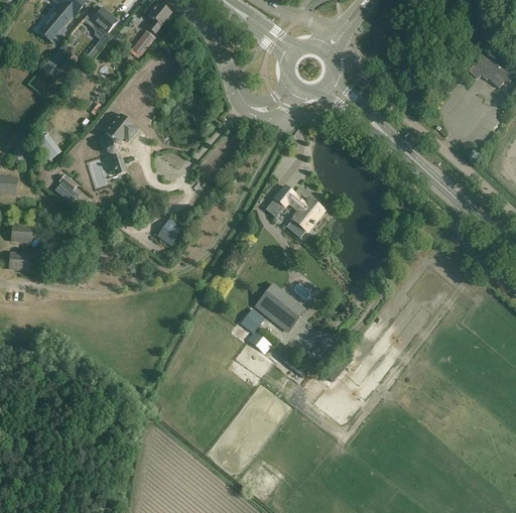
[(59,0),(62,2),(39,29),(54,42),(66,28),(63,26),(74,14),(75,15),(87,0),(59,0)]
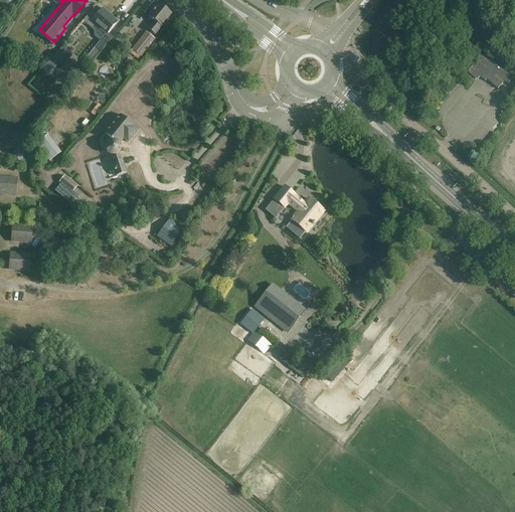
[(154,19),(148,26),(154,31),(171,12),(159,2),(154,7),(153,8),(153,9),(149,14),(154,19)]
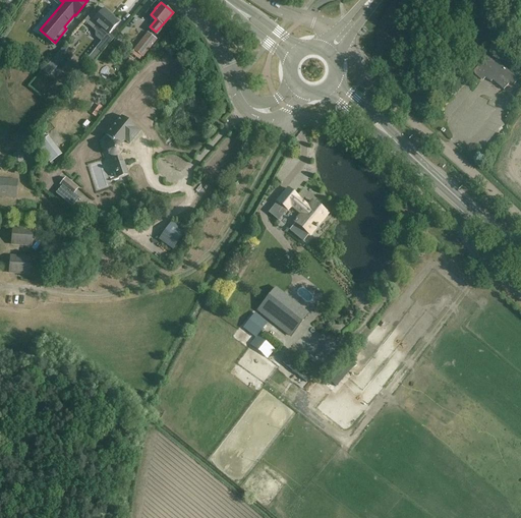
[(89,14),(84,18),(96,29),(96,35),(102,39),(104,36),(105,37),(108,32),(119,19),(110,12),(111,11),(104,6),(100,10),(95,6),(89,14)]
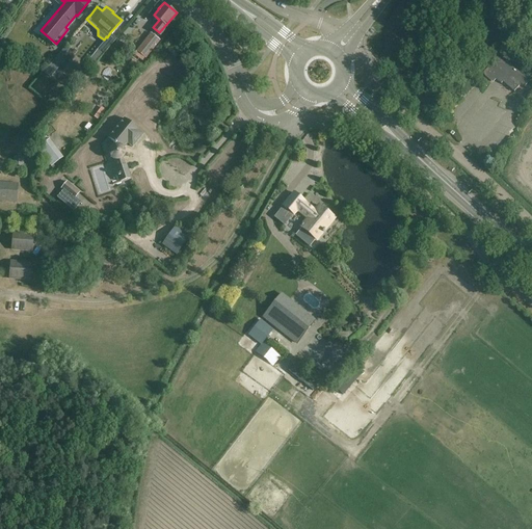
[(139,45),(136,49),(145,56),(150,52),(160,38),(150,31),(139,45)]
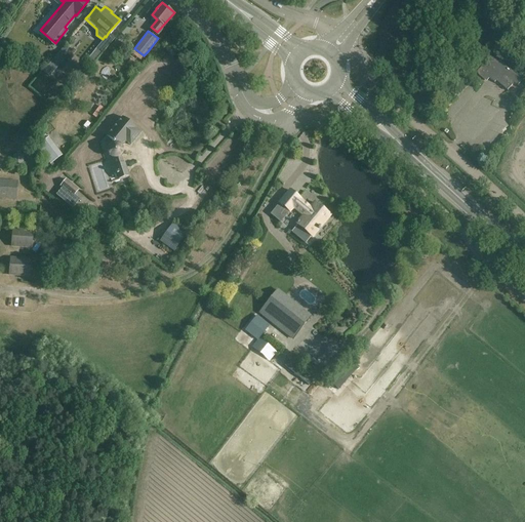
[(101,53),(94,48),(86,58),(92,63),(101,53)]
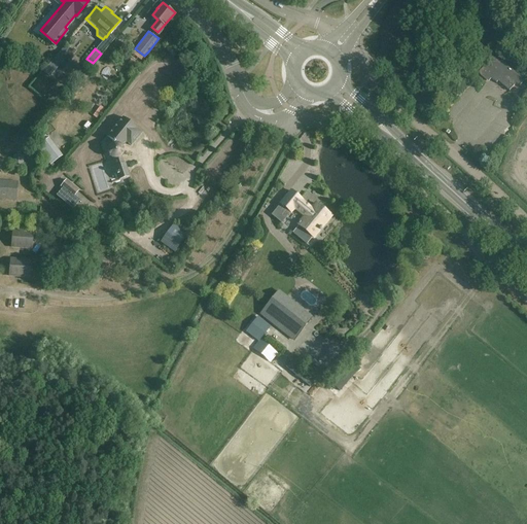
[(511,76),(516,70),(502,59),(500,61),(493,54),(481,69),(480,69),(480,70),(480,71),(480,72),(480,73),(481,73),(486,78),(489,74),(497,80),(498,79),(510,89),(517,80),(511,76)]
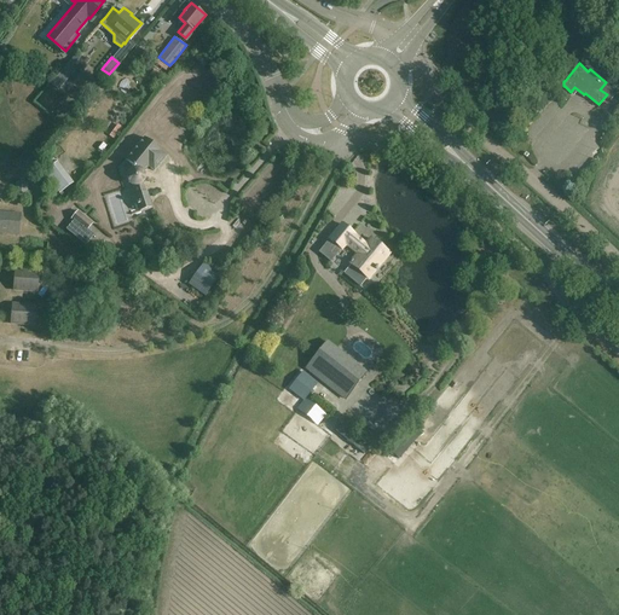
[(63,82),(56,75),(51,81),(58,87),(63,82)]
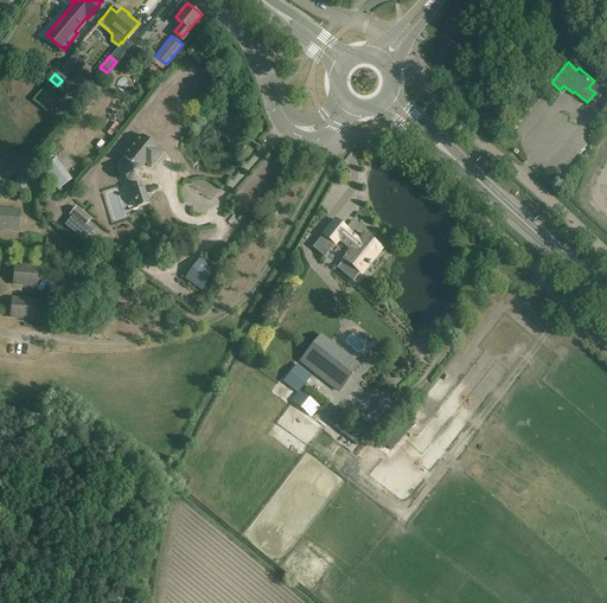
[(112,134),(120,121),(114,117),(106,129),(112,134)]
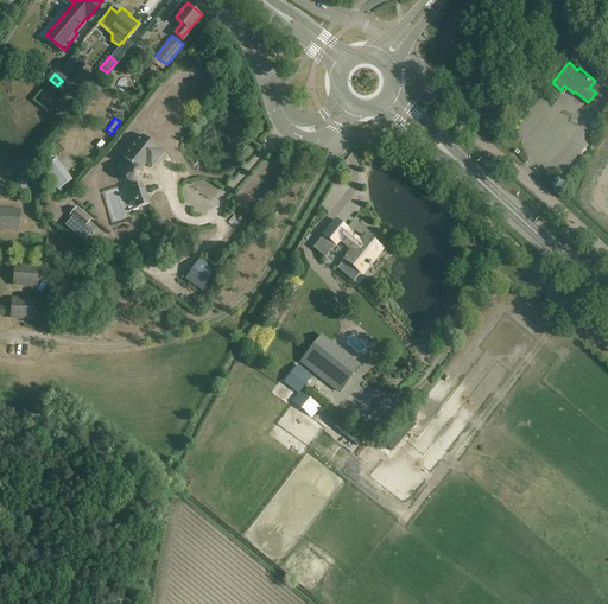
[(143,170),(141,167),(146,160),(152,165),(164,150),(143,132),(124,154),(125,156),(120,160),(126,166),(126,169),(125,171),(125,173),(126,178),(128,180),(132,182),(133,189),(132,190),(137,207),(150,202),(145,186),(144,186),(140,179),(141,178),(143,176),(143,173),(143,170)]
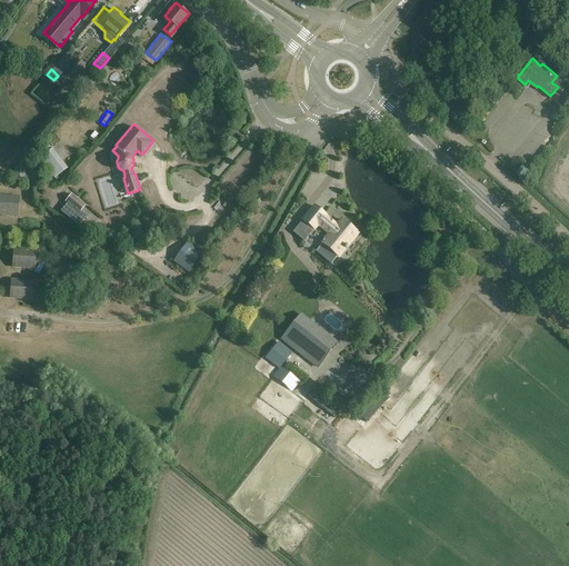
[(53,146),(40,156),(56,176),(68,166),(53,146)]
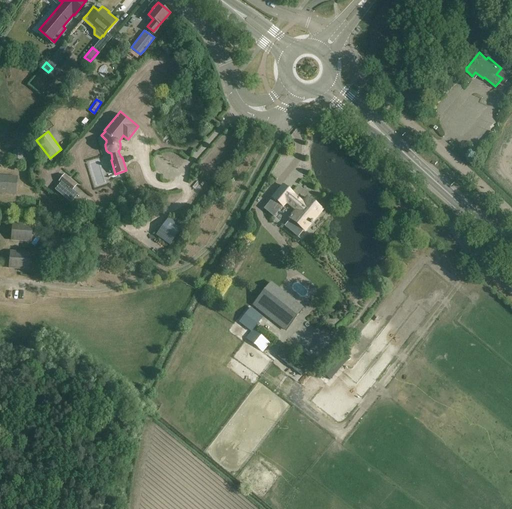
[(18,146),(13,149),(12,155),(18,159),(23,156),(24,150),(18,146)]
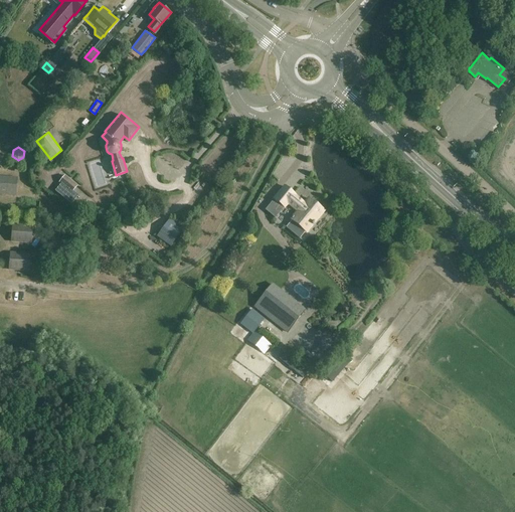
[(58,180),(60,182),(55,189),(71,202),(77,193),(72,189),(77,183),(64,173),(58,180)]
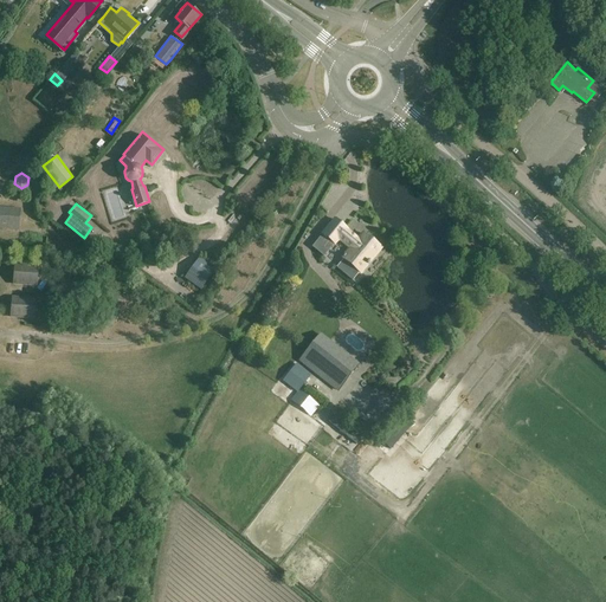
[(0,225),(19,226),(20,207),(0,205),(0,225)]
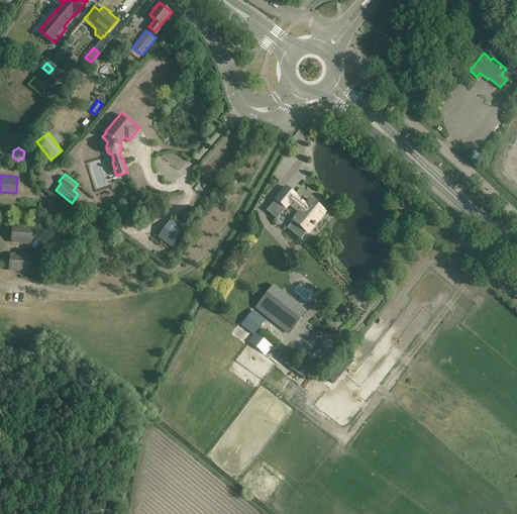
[(277,215),(281,210),(289,201),(299,210),(293,218),(308,229),(323,211),(317,207),(319,205),(310,197),(306,202),(295,193),(296,193),(286,185),(268,208),(277,215)]
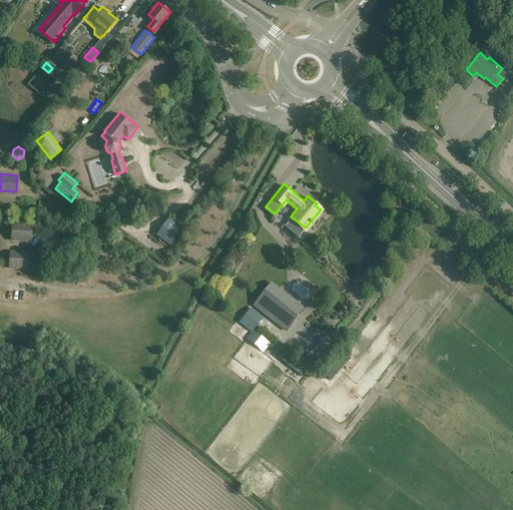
[(167,217),(156,233),(170,243),(181,227),(167,217)]
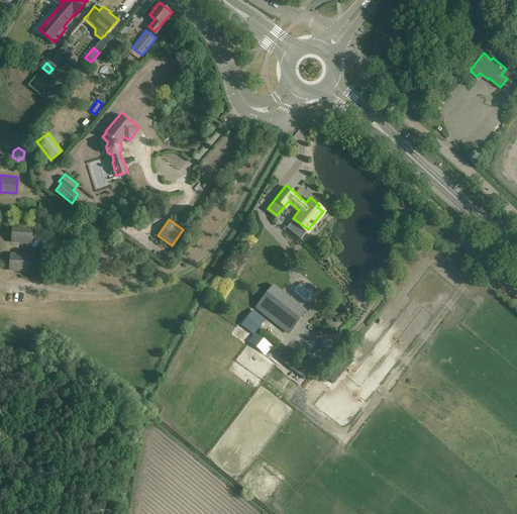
[(12,223),(11,241),(31,243),(32,225),(12,223)]
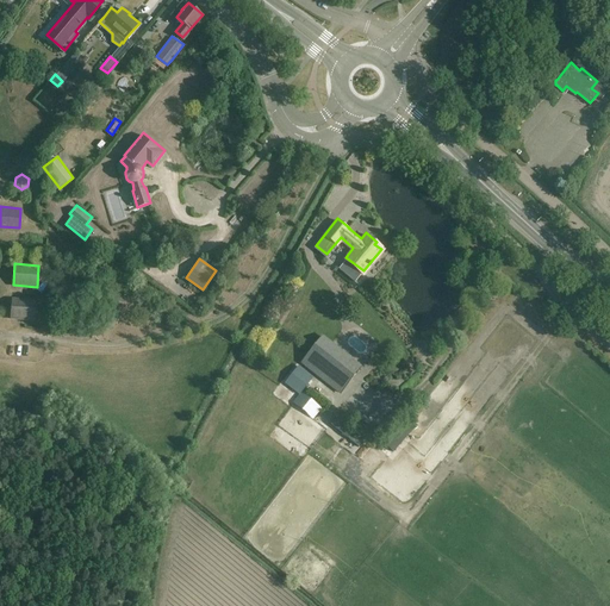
[(12,297),(11,318),(35,319),(36,298),(12,297)]
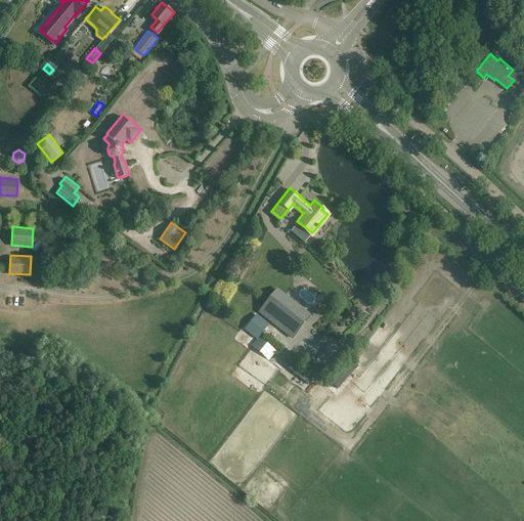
[(311,312),(276,286),(258,310),(293,337),(311,312)]
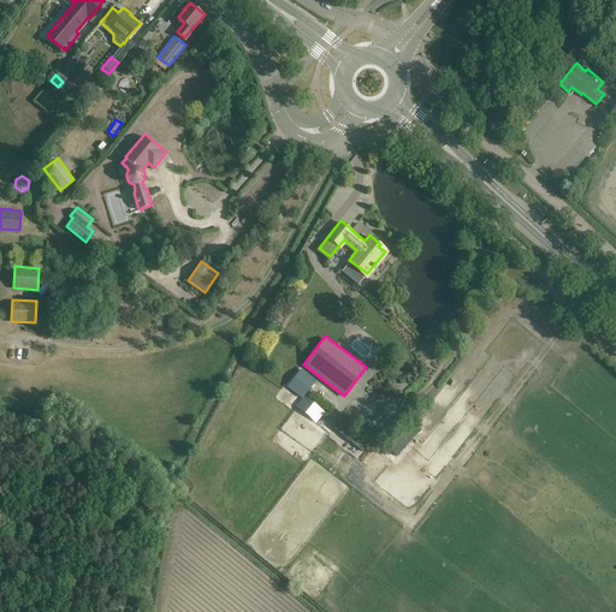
[(302,368),(289,385),(302,396),(315,379),(302,368)]
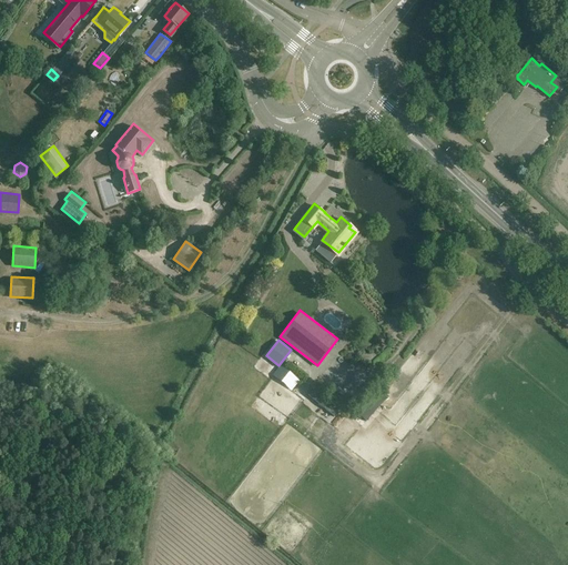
[(297,382),(294,392),(305,395),(308,386),(297,382)]
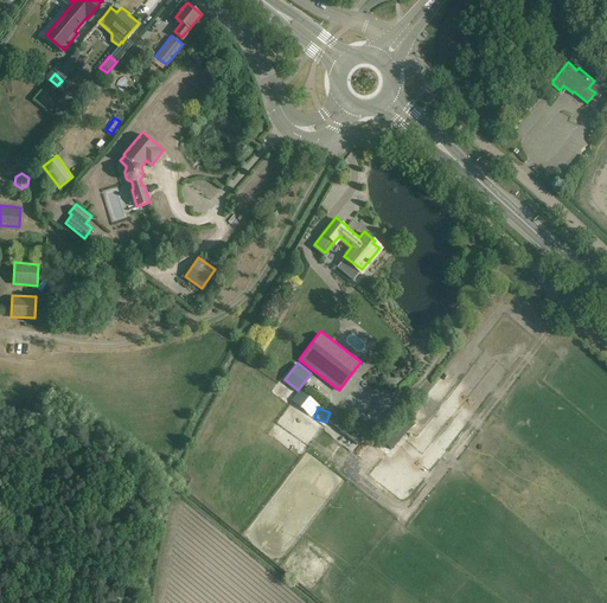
[(402,429),(411,417),(407,414),(397,424),(402,429)]
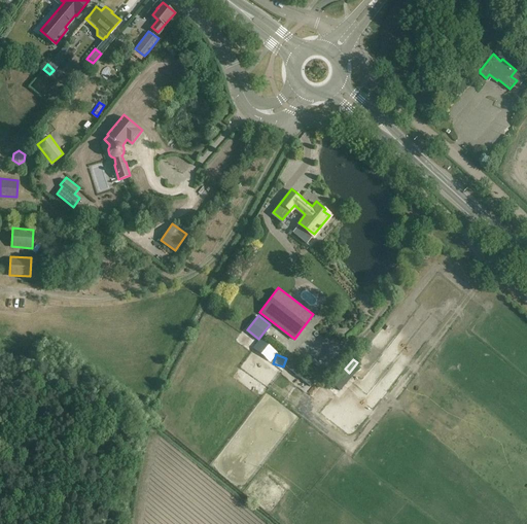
[(289,360),(285,365),(301,377),(305,373),(289,360)]
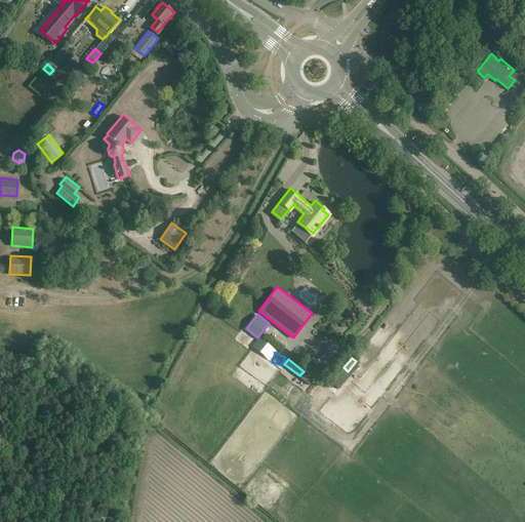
[(309,383),(313,378),(304,371),(299,375),(309,383)]
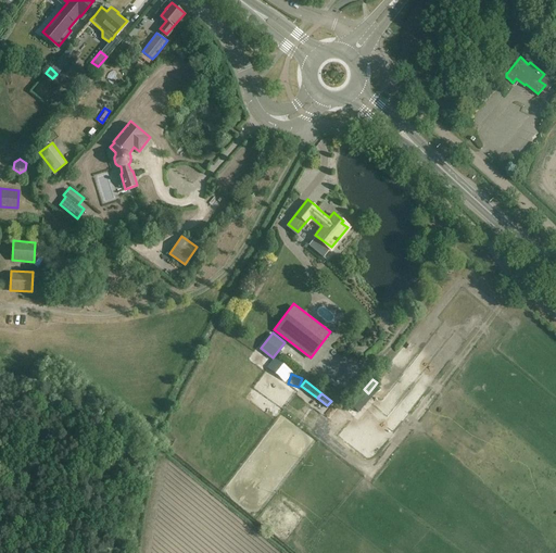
[(353,413),(365,402),(361,397),(349,409),(353,413)]
